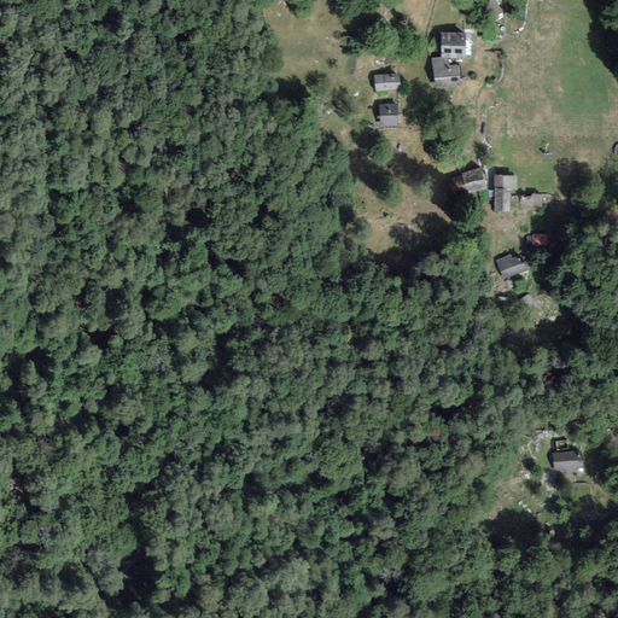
[(441,57),(432,58),(437,88),(461,85),(459,63),(449,64),(448,56),(465,57),(466,31),(442,31),(441,57)]
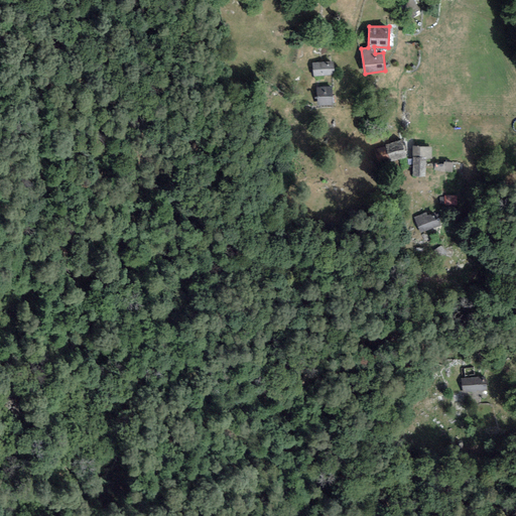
[(333,60),(313,62),(314,76),(334,74),(333,60)]
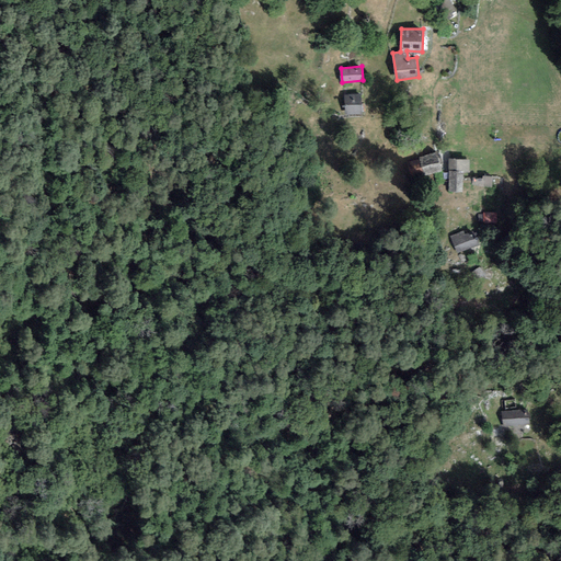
[(362,93),(344,94),(345,114),(363,114),(362,93)]
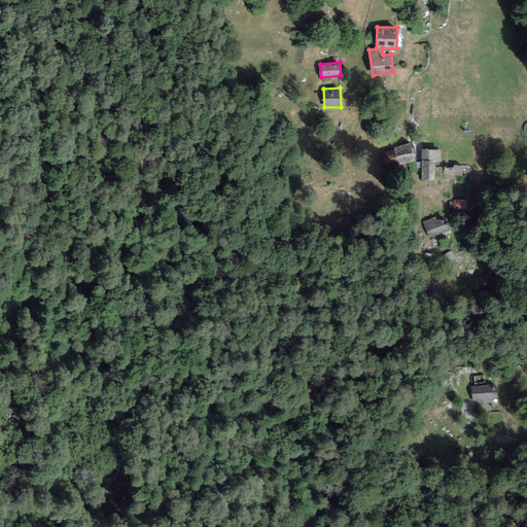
[(393,149),(382,152),(386,166),(415,159),(411,142),(392,146),(393,149)]
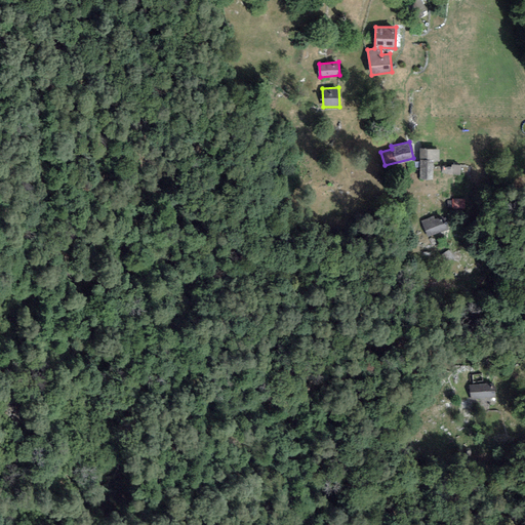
[(439,148),(419,148),(418,178),(433,179),(433,160),(439,160),(439,148)]
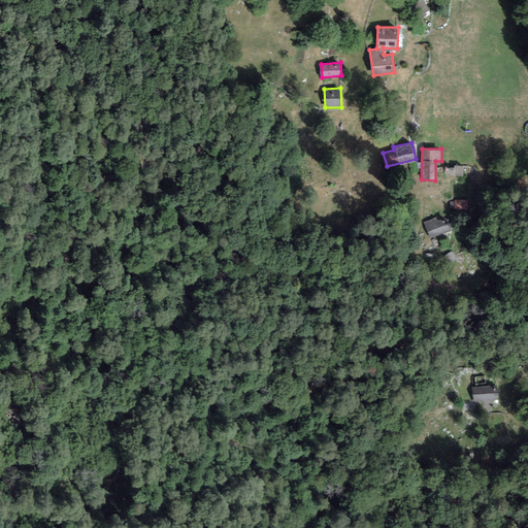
[(455,168),(446,167),(444,175),(463,177),(464,166),(455,165),(455,168)]
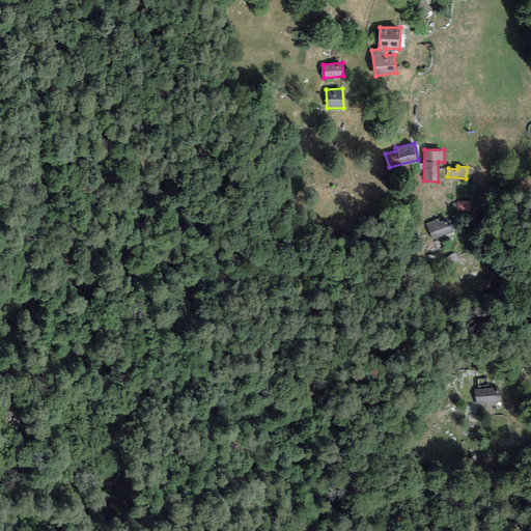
[(470,201),(457,201),(457,213),(470,213),(470,201)]
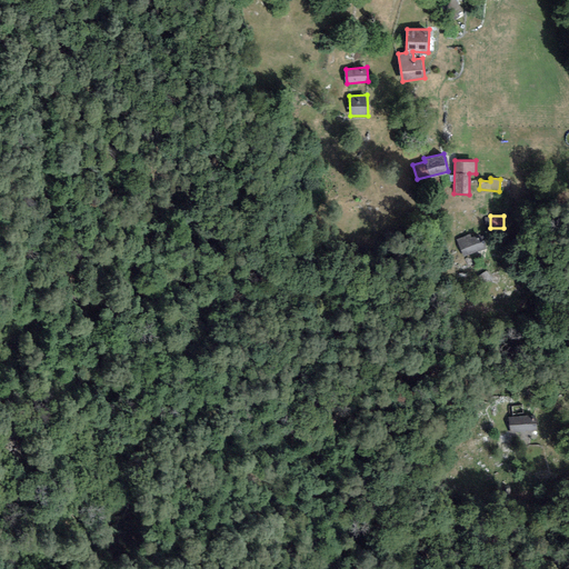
[(471,235),(457,241),(465,259),(487,249),(479,233),(471,237),(471,235)]
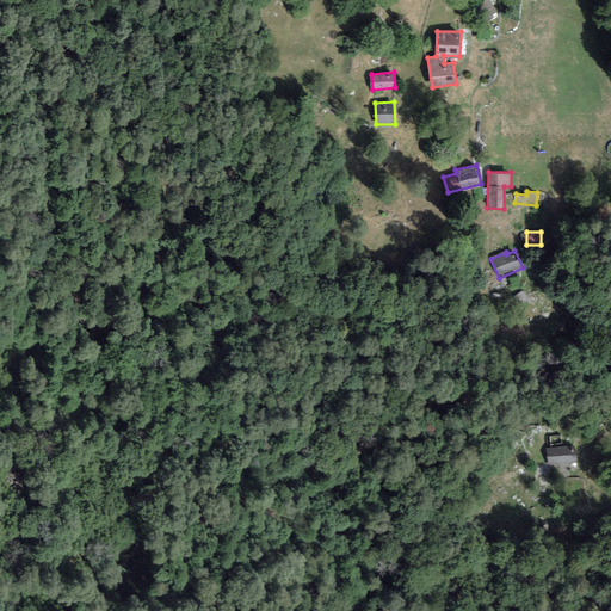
[(575,446),(555,448),(556,464),(576,462),(575,446)]
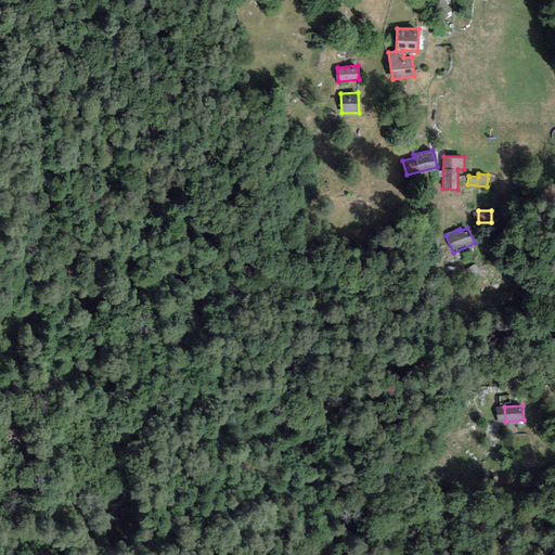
All buildings are outlined.
